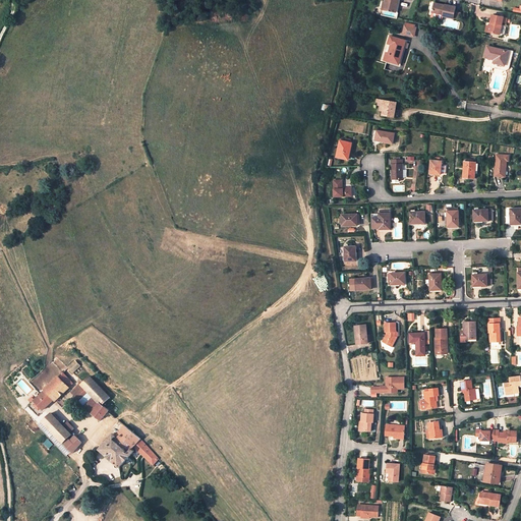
[(385,0),(385,2),(387,3),(387,6),(385,6),(385,10),(396,12),(398,0),(385,0)]
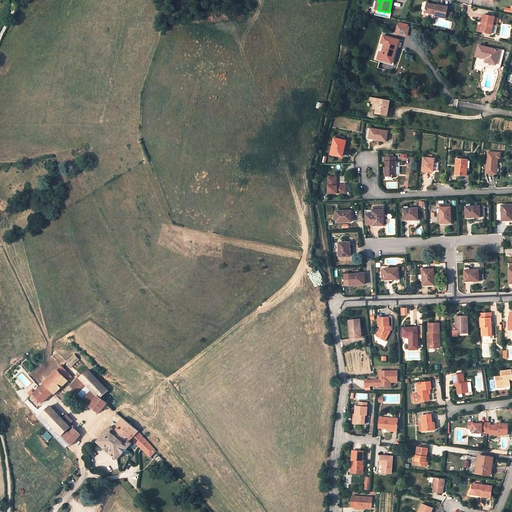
[(437,5),(427,3),(425,12),(435,15),(435,16),(445,18),(446,18),(447,11),(448,7),(438,5),(437,5)]
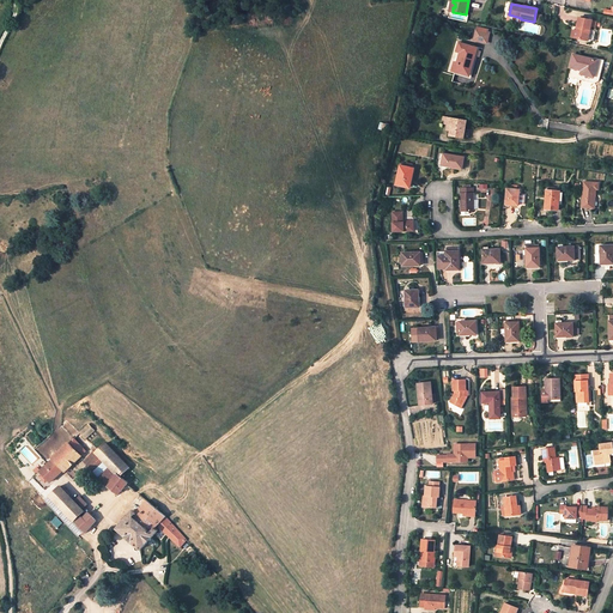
[(580,17),(577,26),(580,28),(577,38),(588,41),(593,20),(580,17)]
